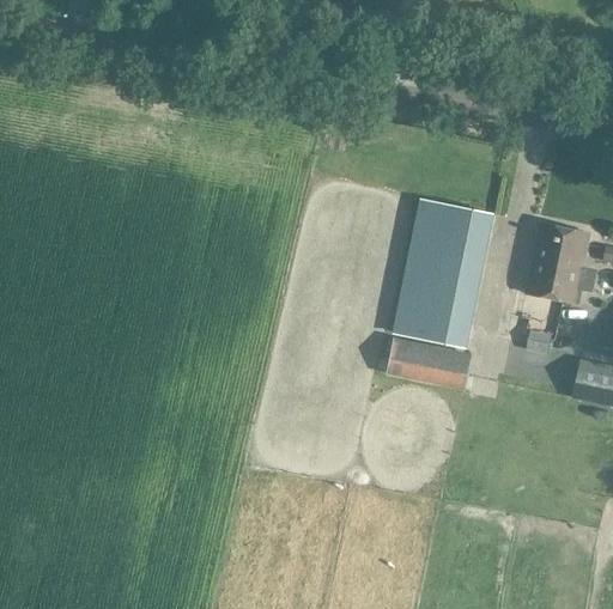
[(493,212),(419,196),(392,333),(466,347),(493,212)]
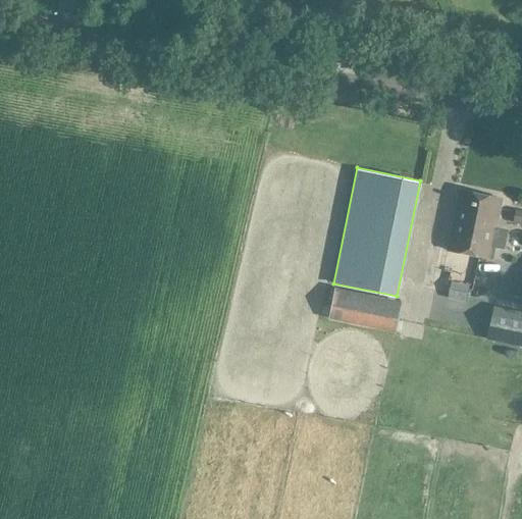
[(461,189),(449,249),(489,257),(492,245),(504,247),(508,227),(497,225),(502,198),(461,189)]
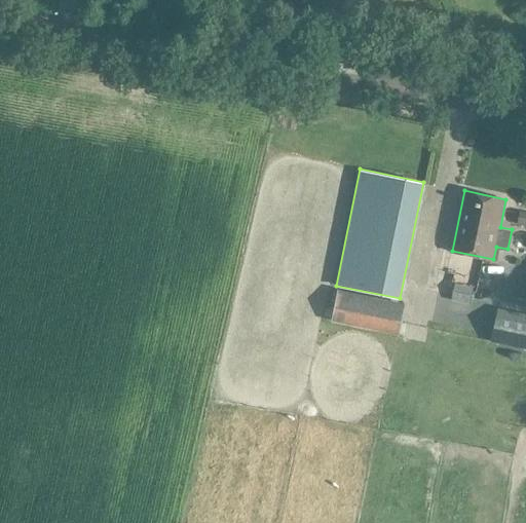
[(452,298),(470,301),(473,285),(455,282),(452,298)]
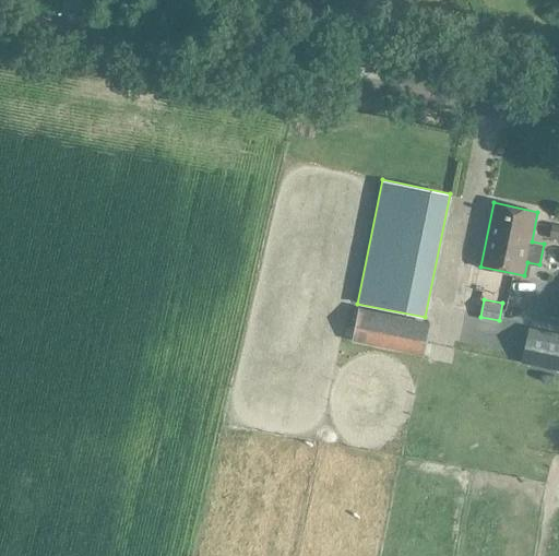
[(358,306),(352,340),(423,354),(430,321),(358,306)]
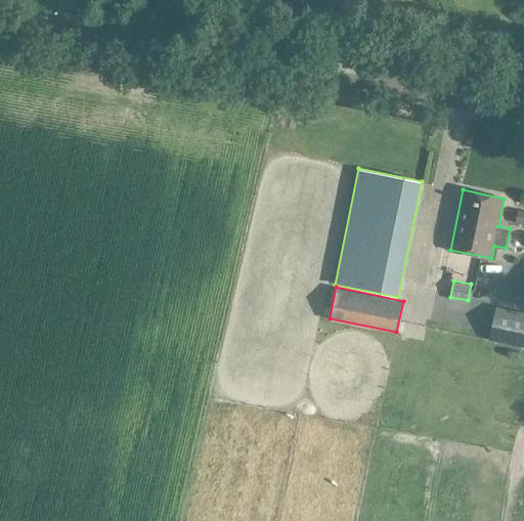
[(488,338),(523,345),(523,310),(495,304),(488,338)]
